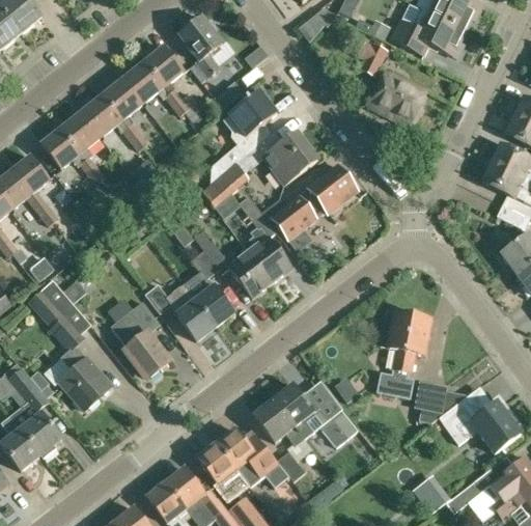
[(0,0),(0,4),(21,30),(40,15),(28,0),(0,0)]
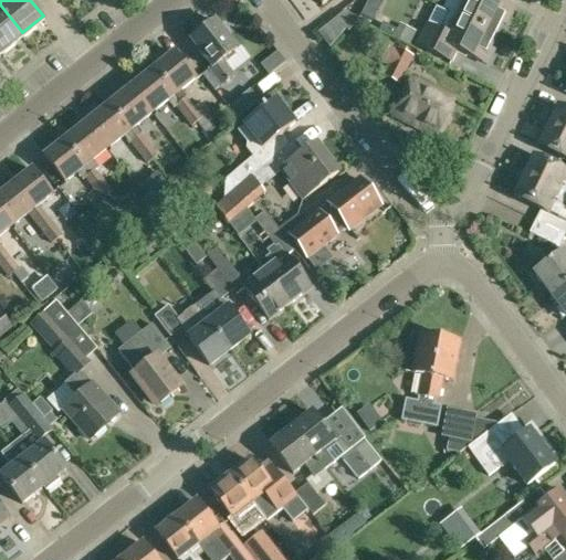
[(464,0),(458,13),(494,30),(507,1),(505,0),(464,0)]
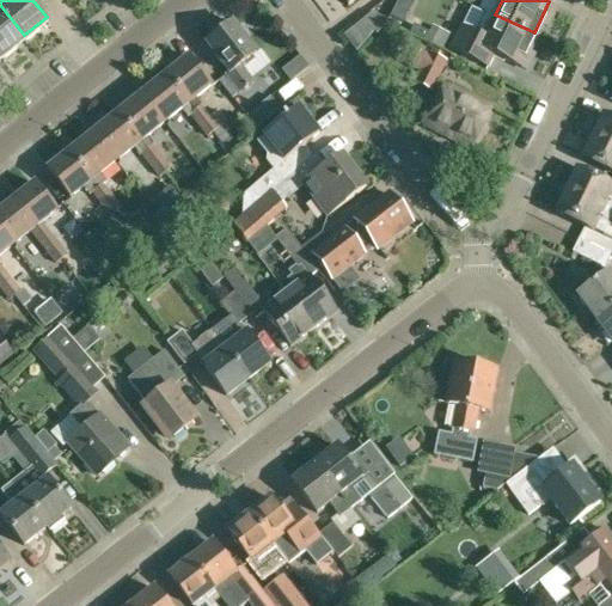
[(24,35),(0,5),(0,51),(1,53),(24,35)]
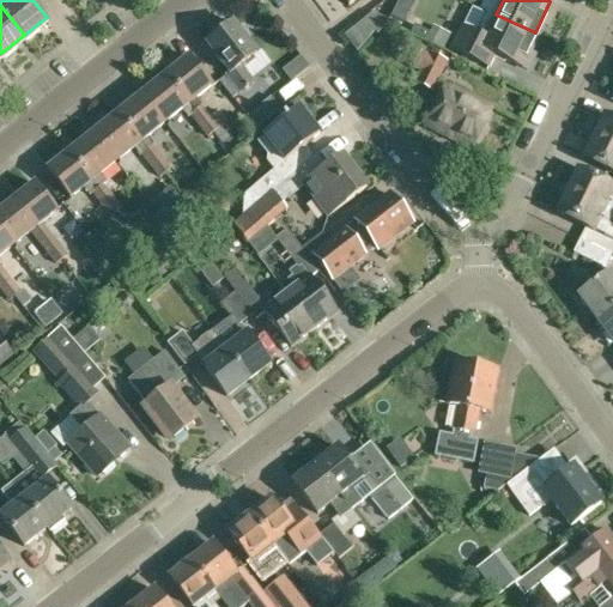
[(535,32),(496,14),(487,34),(460,22),(449,44),(487,62),(495,49),(521,62),(535,32)]
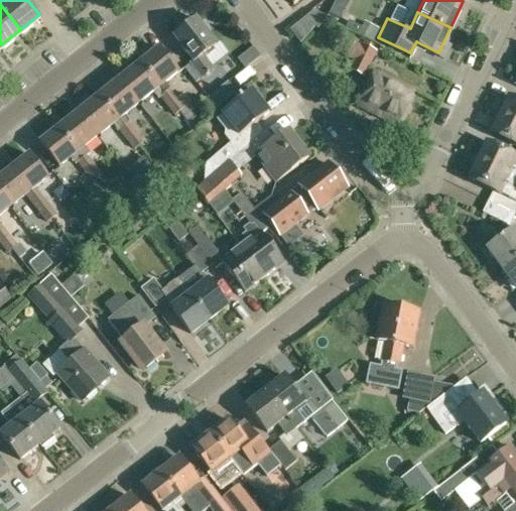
[(195,79),(203,73),(203,74),(213,66),(202,51),(216,40),(196,15),(173,33),(194,57),(191,59),(195,64),(187,69),(195,79)]
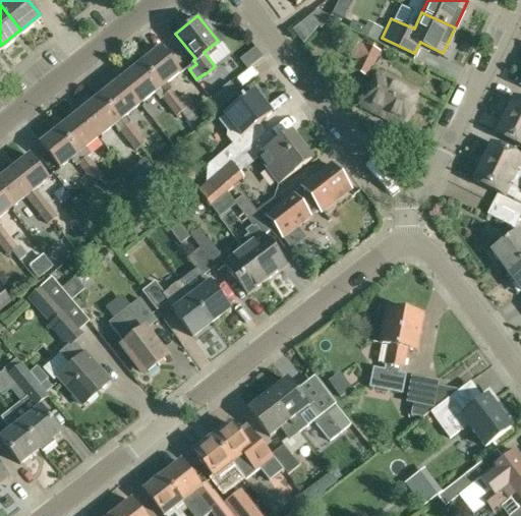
[(382,48),(366,41),(358,37),(354,47),(360,50),(352,68),(368,74),(382,48)]
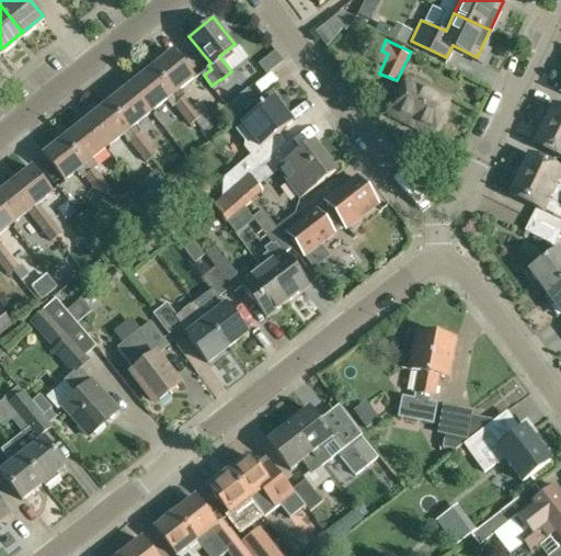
[(150,65),(172,92),(194,75),(172,47),(150,65)]
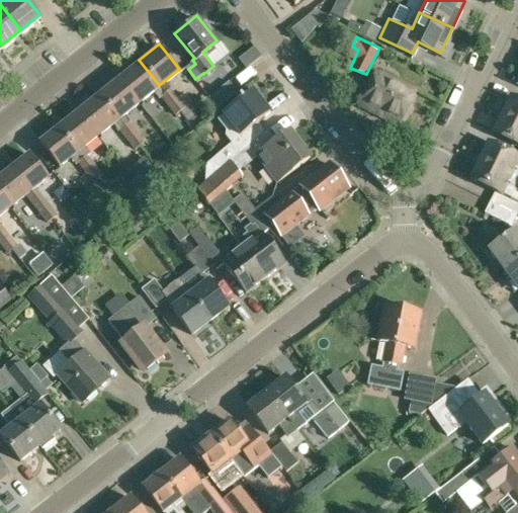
[(139,60),(119,76),(140,101),(159,85),(139,60)]
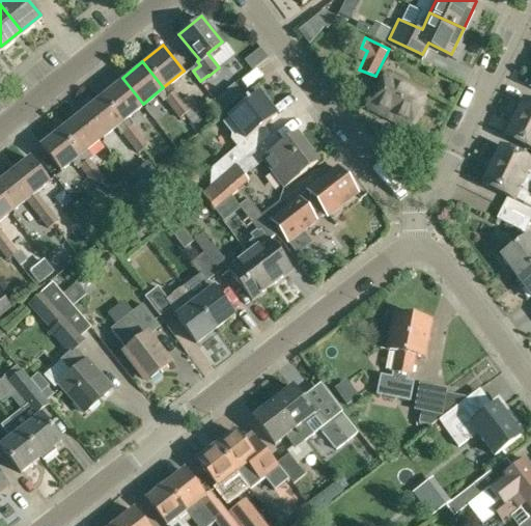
[(385,68),(374,91),(369,100),(367,104),(408,123),(425,88),(385,68)]
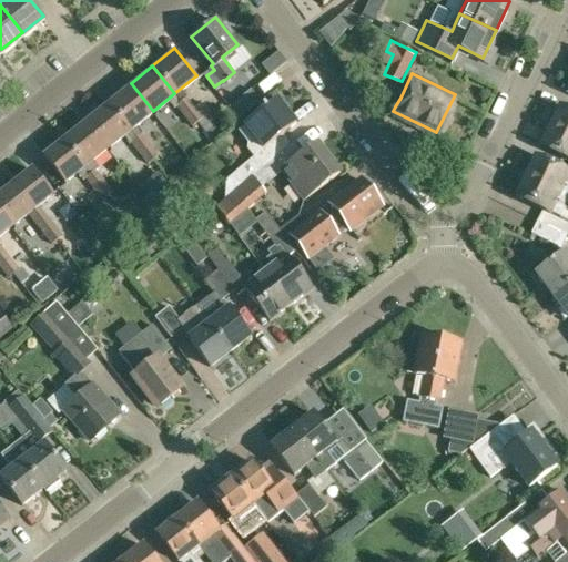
[(131,83),(109,100),(131,129),(137,134),(131,139),(139,149),(150,141),(141,130),(142,129),(138,123),(153,111),(131,83)]
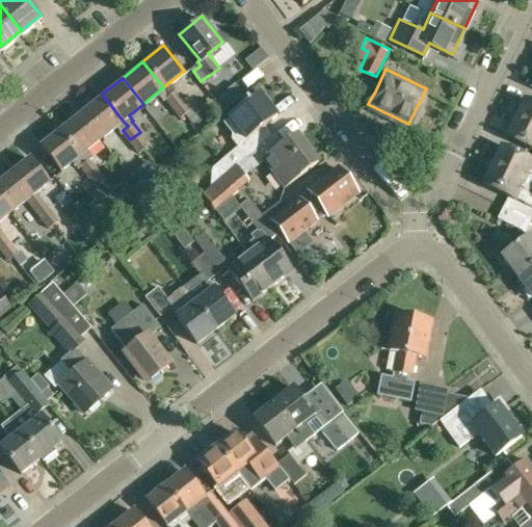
[(222,107),(243,90),(235,80),(214,97),(222,107)]
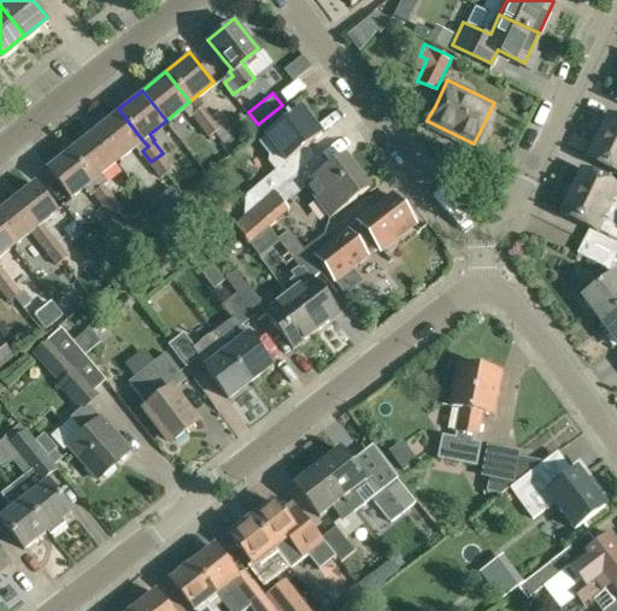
[(203,101),(197,106),(213,129),(221,124),(203,101)]
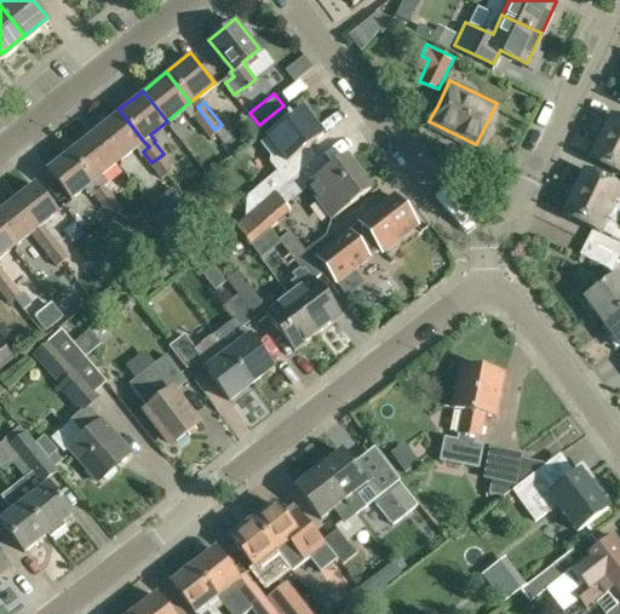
[(287,159),(323,130),(302,104),(267,132),(287,159)]
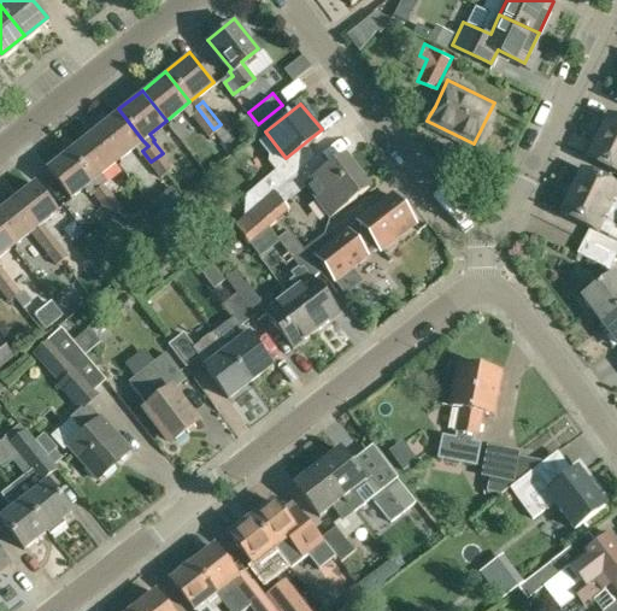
[(213,129),(197,106),(191,111),(209,134),(213,130),(213,129)]
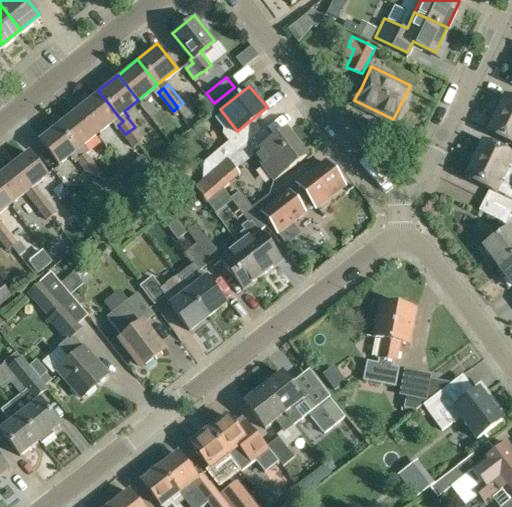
[(118,116),(98,90),(79,106),(99,131),(113,120),(113,119),(123,121),(118,116)]
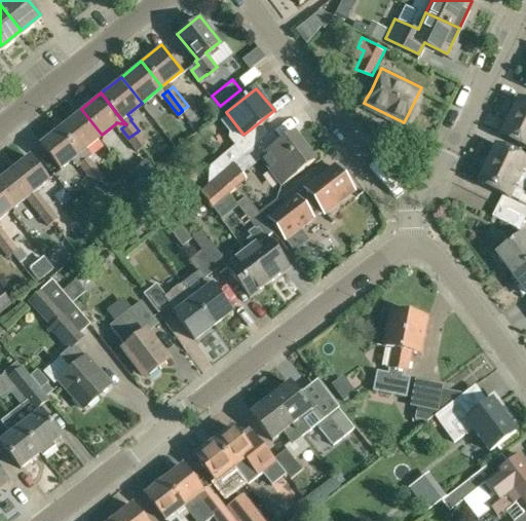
[(510,113),(525,121),(525,99),(519,96),(510,113)]
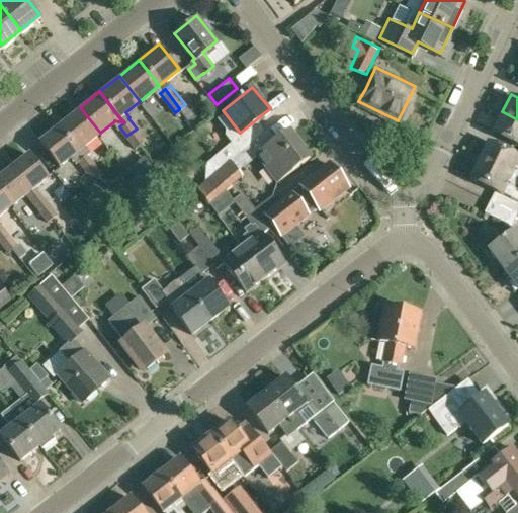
[(185,104),(179,108),(179,109),(194,127),(203,119),(189,100),(185,104)]
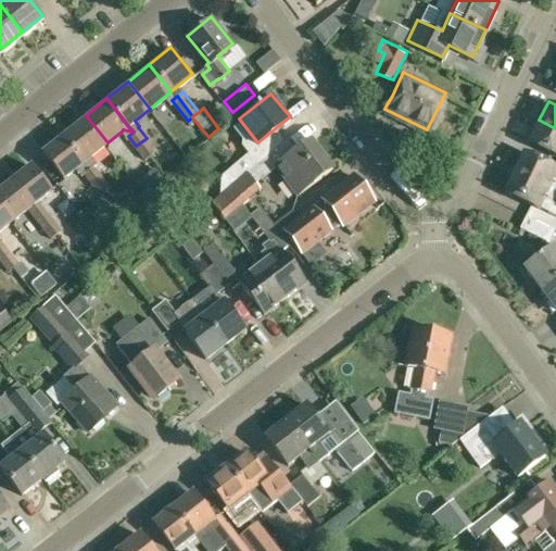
[(108,142),(86,115),(64,133),(86,160),(85,161),(89,167),(84,172),(91,182),(101,174),(93,163),(96,161),(91,155),(108,142)]
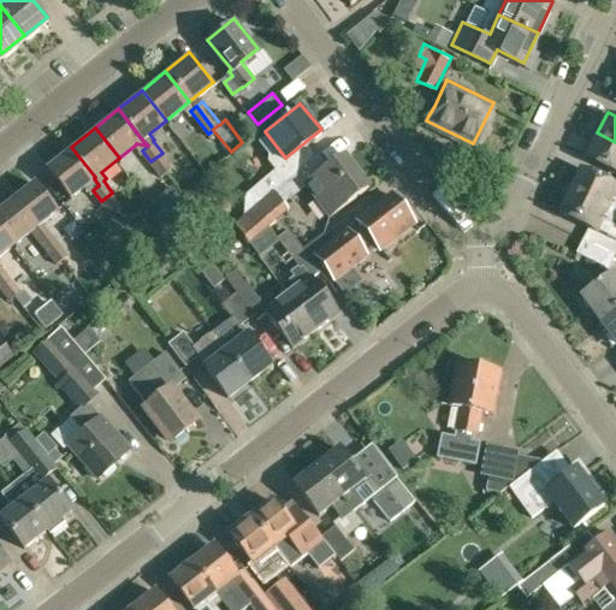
[(615,142),(597,132),(587,155),(615,169),(615,142)]
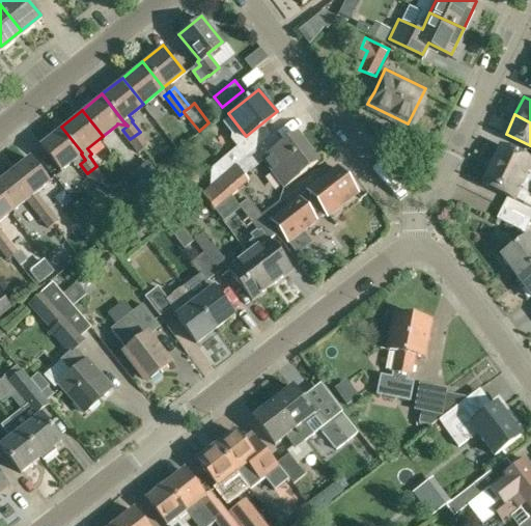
[(82,153),(61,127),(40,143),(62,169),(73,160),(77,165),(79,163),(80,164),(85,160),(81,154),(82,153)]
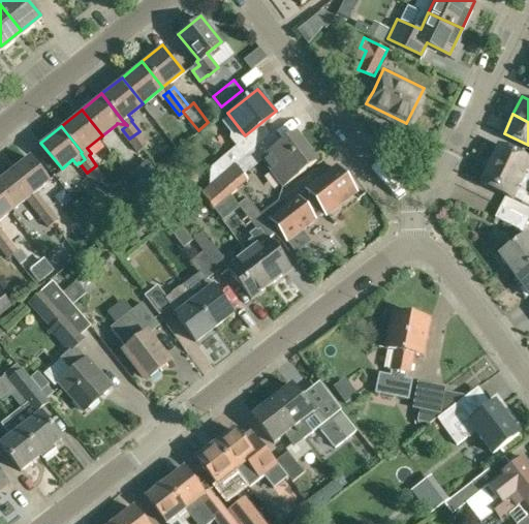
[(266,133),(244,151),(246,152),(224,171),(238,187),(248,179),(242,171),(262,155),(283,180),(315,154),(294,128),(275,144),(266,133)]
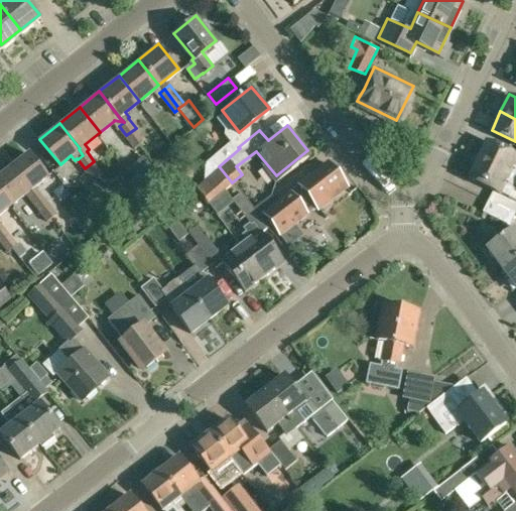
[(136,128),(126,135),(134,145),(144,138),(136,128)]
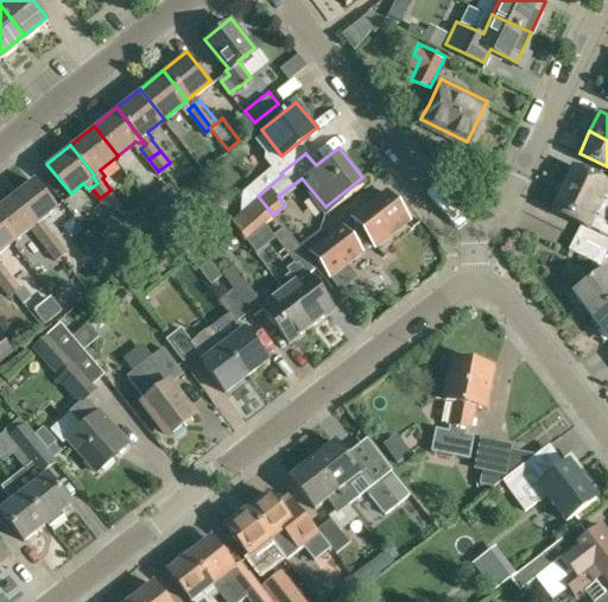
[(283,175),(280,173),(271,160),(245,183),(257,197),(258,196),(283,175)]
